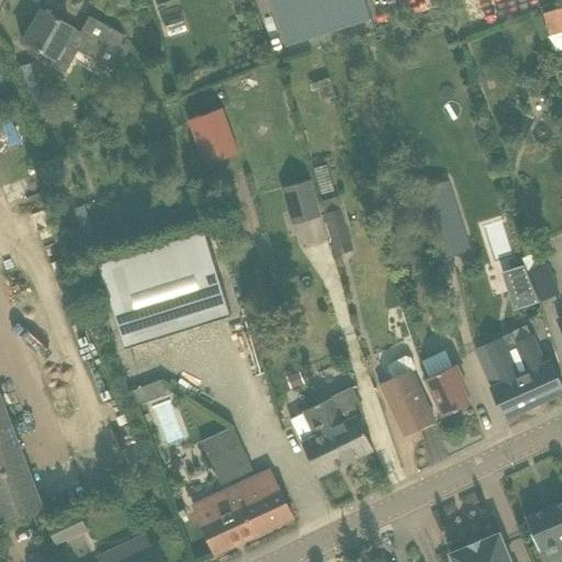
[(364,0),(272,0),(288,44),(371,18),(364,0)]
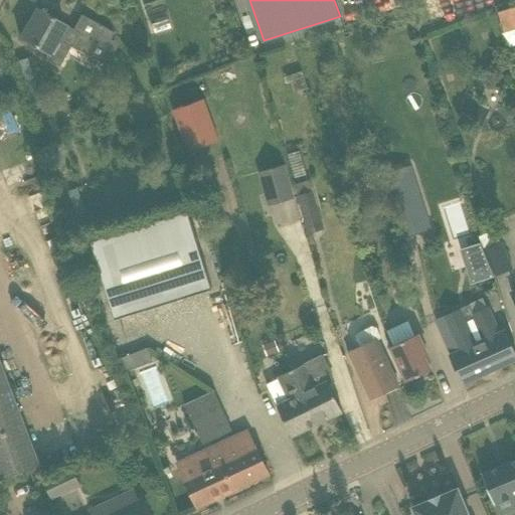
[(514,5),(498,10),(508,46),(514,44),(514,5)]
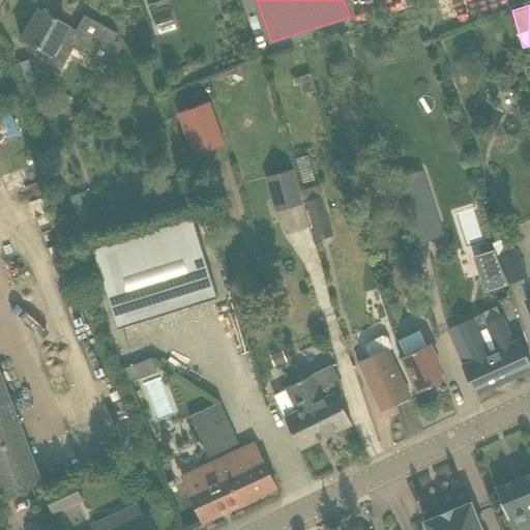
[(22,36),(20,39),(49,56),(58,40),(100,63),(117,34),(83,16),(75,31),(37,9),(28,27),(26,26),(20,35),(22,36)]
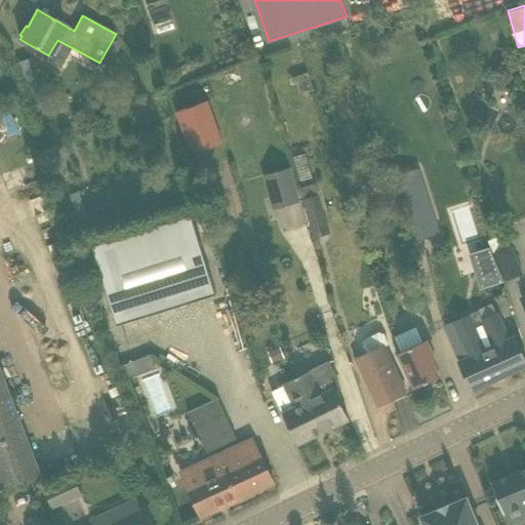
[(209,105),(177,114),(190,154),(191,153),(190,151),(204,146),(205,149),(221,144),(209,105)]
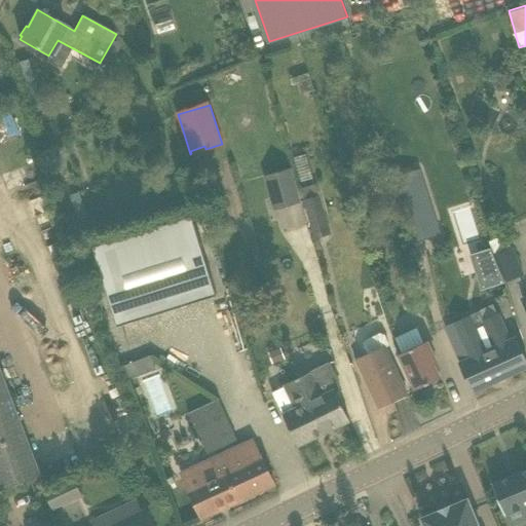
[(301,201),(292,168),(264,176),(273,210),(301,201)]
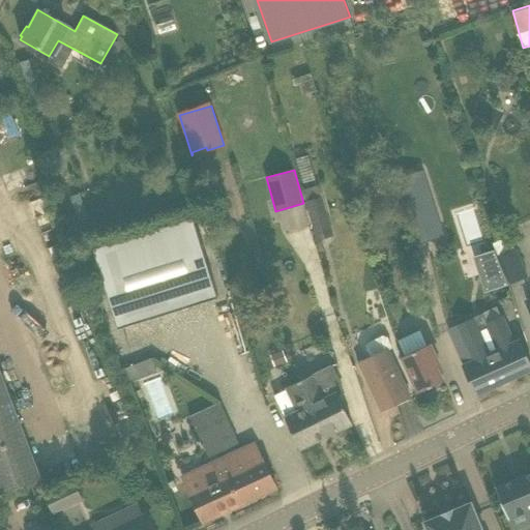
[(323,197),(305,202),(316,240),(333,236),(323,197)]
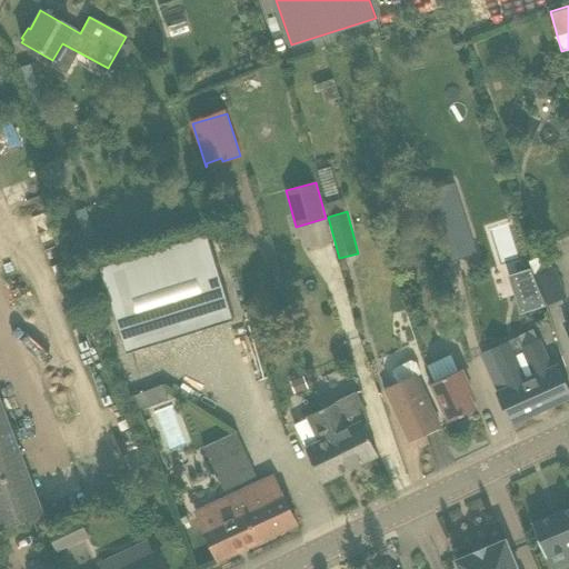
[(235,319),(208,233),(100,267),(128,352),(235,319)]
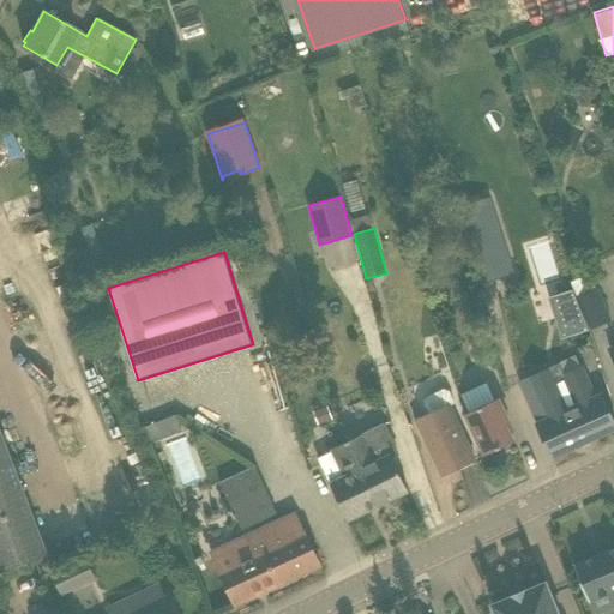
[(577,298),(581,306),(591,329),(611,320),(597,289),(578,298),(577,298)]
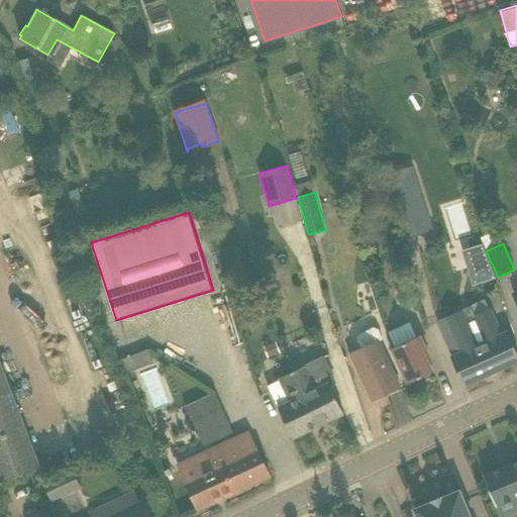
[(452,356),(464,386),(516,363),(516,353),(507,331),(501,334),(490,309),(477,315),(473,306),(446,318),(460,353),(452,356)]
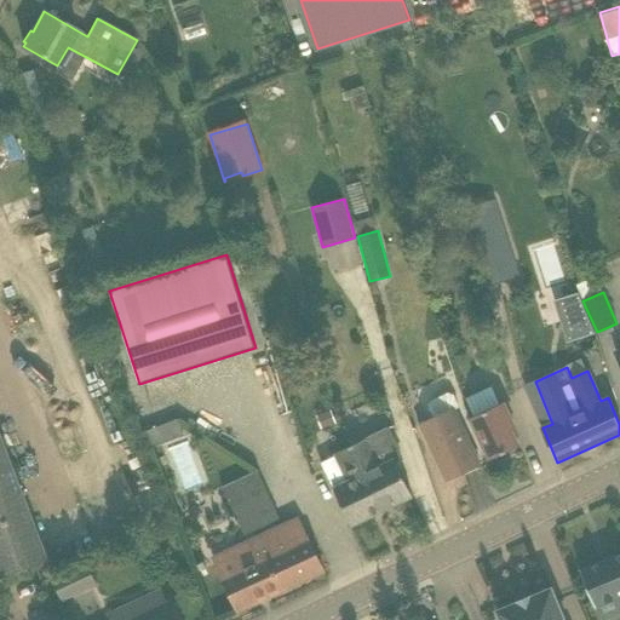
[(511,430),(515,429),(503,402),(471,418),(491,459),(518,446),(511,430)]
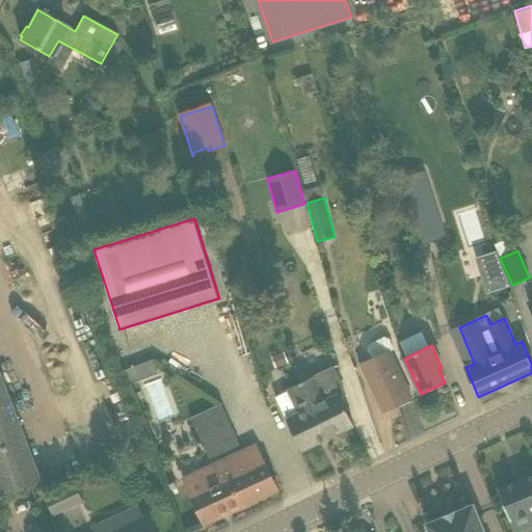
[(284,349),(274,353),(278,366),(289,362),(284,349)]
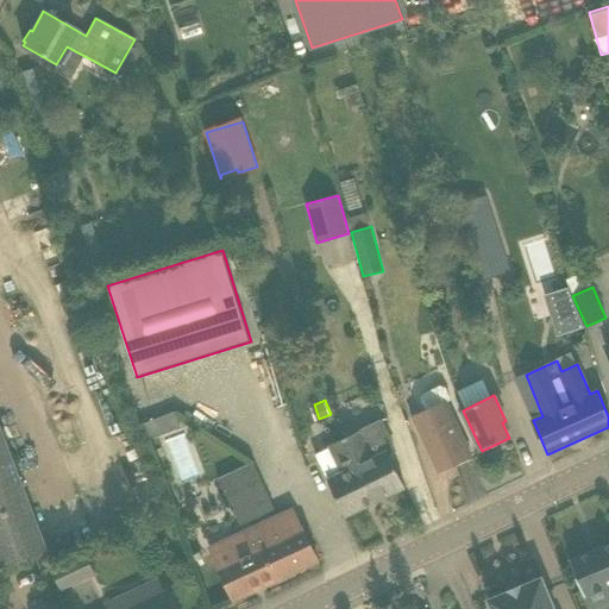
[(445,401),(413,416),(439,471),(470,456),(460,434),(445,401)]
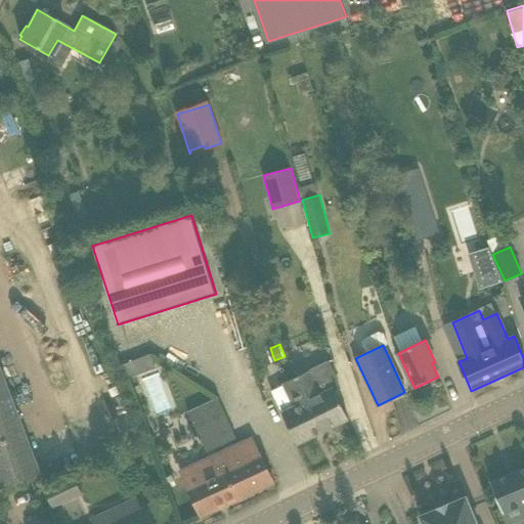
[(131,360),(122,363),(127,377),(136,374),(131,360)]
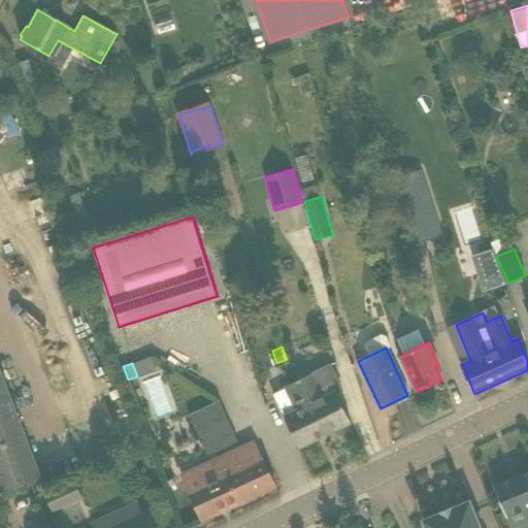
[(312,373),(299,380),(325,434),(351,422),(337,393),(342,391),(330,363),(311,372),(312,373)]
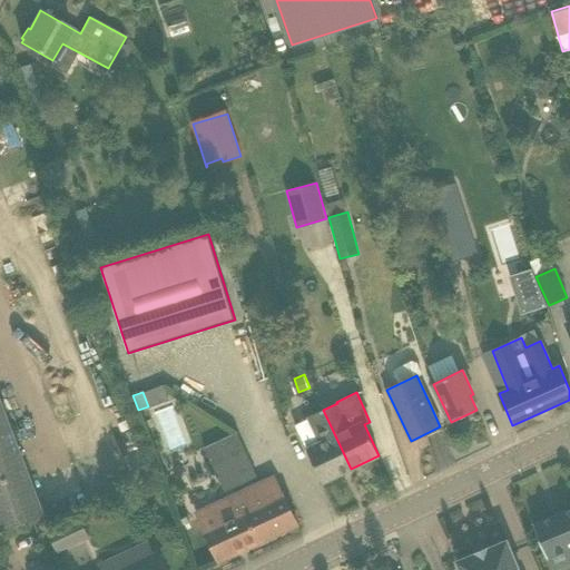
[(0,531),(0,532),(43,516),(0,400),(0,531)]
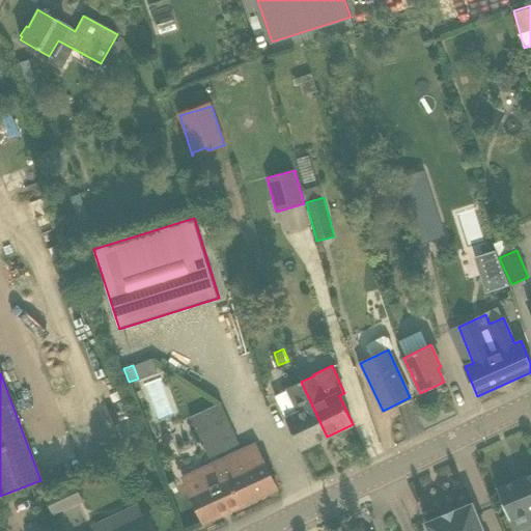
[(300,412),(286,419),(301,449),(327,437),(301,382),(288,388),(300,412)]
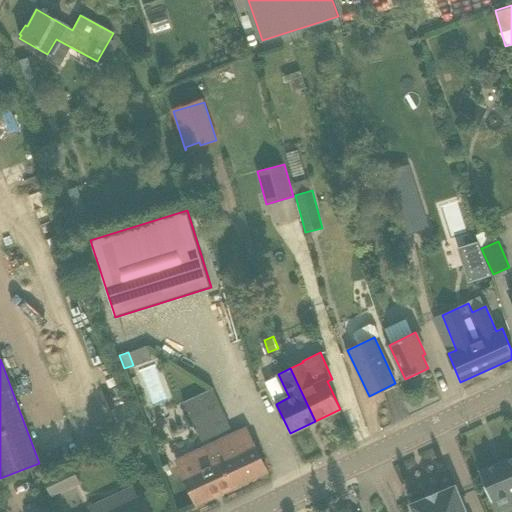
[(200,441),(231,428),(212,386),(182,400),(200,441)]
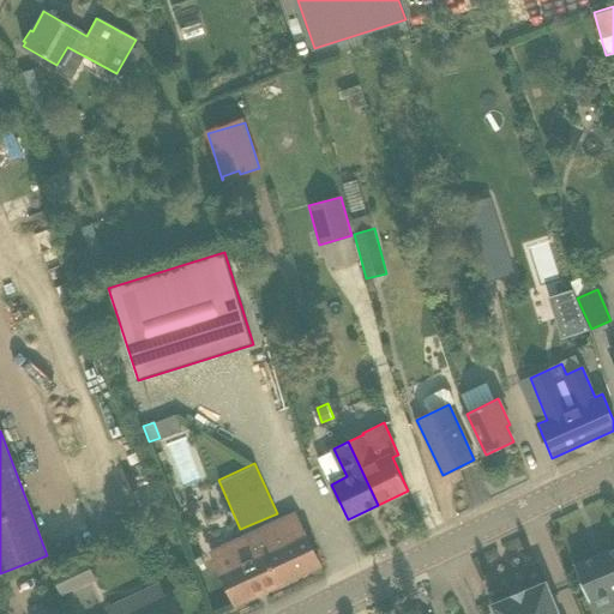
[(236,606),(321,566),(305,531),(288,540),(278,521),(242,537),(252,557),(220,571),(236,606)]
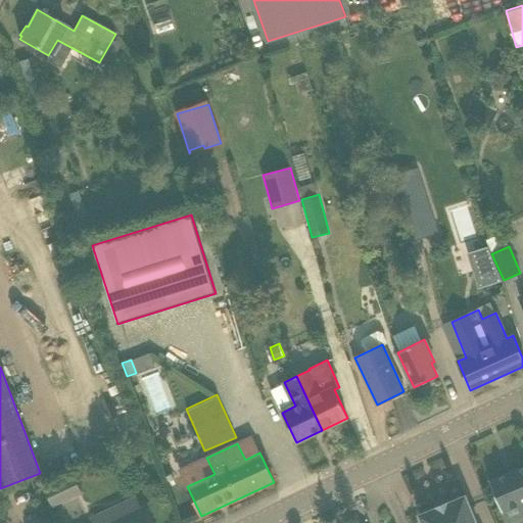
[(522,470),(490,484),(503,515),(522,506),(522,470)]
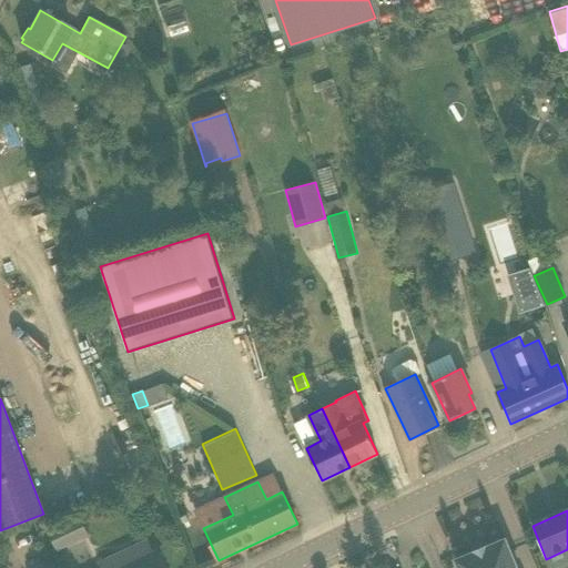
[(57,550),(88,535),(80,515),(48,531),(57,550)]
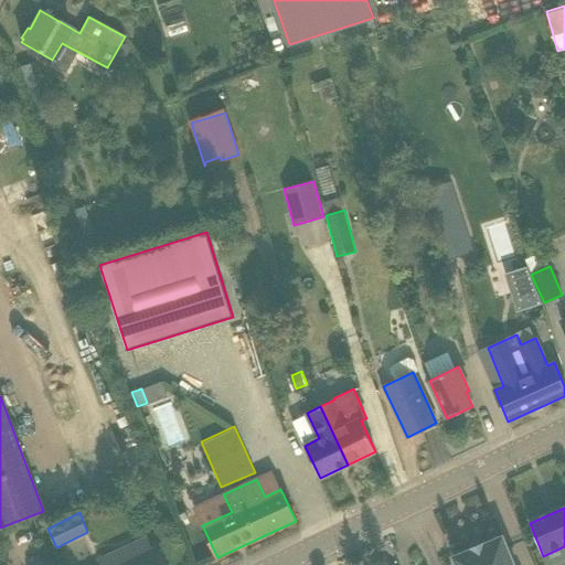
[(514,564),(502,536),(484,544),(483,542),(470,547),(471,550),(454,556),(456,564),(514,564)]
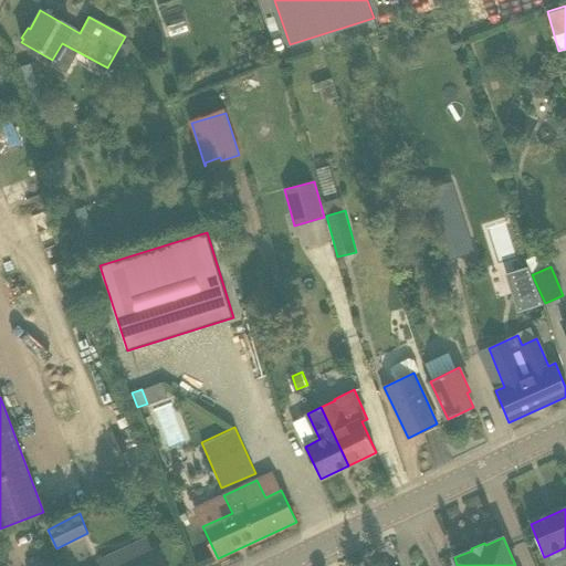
[(164,565),(156,548),(153,551),(147,538),(98,561),(100,565),(164,565)]
